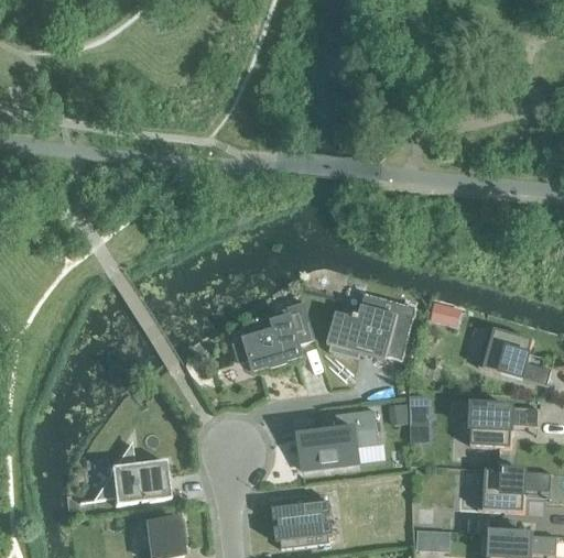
[(364,292),(358,314),(353,313),(353,316),(335,310),(326,342),(329,343),(328,350),(358,358),(359,352),(384,359),(386,354),(401,359),(416,306),(364,292)]
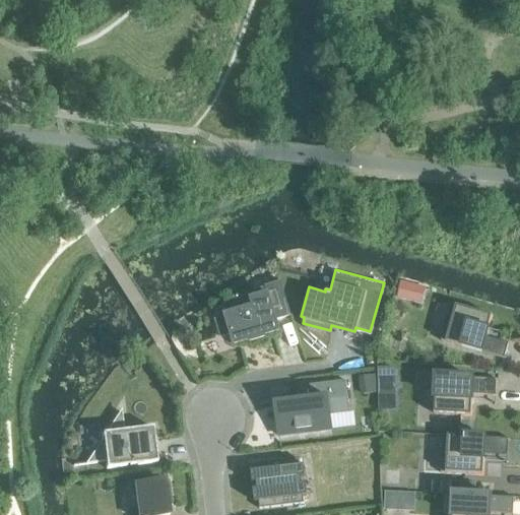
[(399,276),(396,291),(411,294),(414,279),(399,276)]
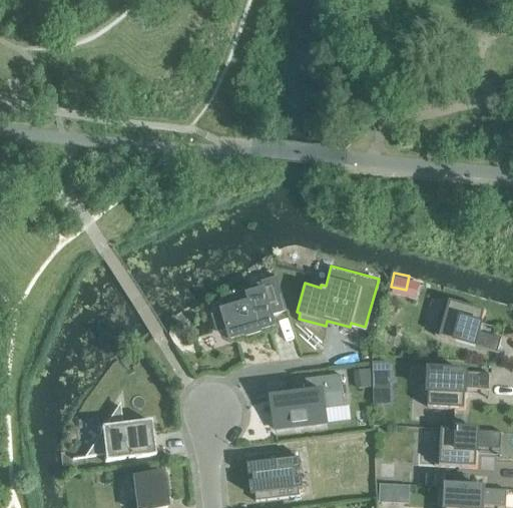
[(261,279),(264,287),(246,291),(248,299),(221,307),(221,309),(211,312),(216,328),(226,325),(230,337),(244,332),(245,334),(261,330),(260,328),(275,323),(272,312),(287,307),(277,274),(261,279)]
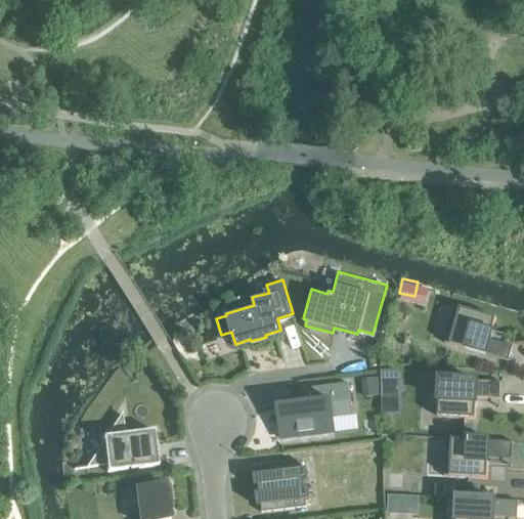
[(509,356),(508,356),(512,342),(489,336),(494,314),(453,303),(443,339),(509,358),(509,356)]
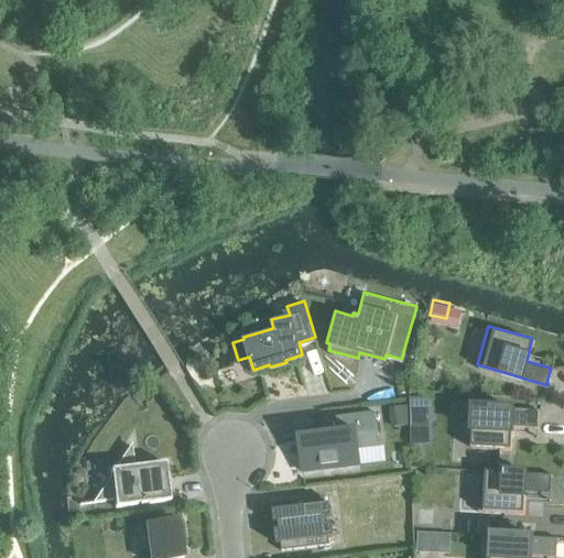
[(407,403),(389,404),(391,423),(409,422),(407,403)]
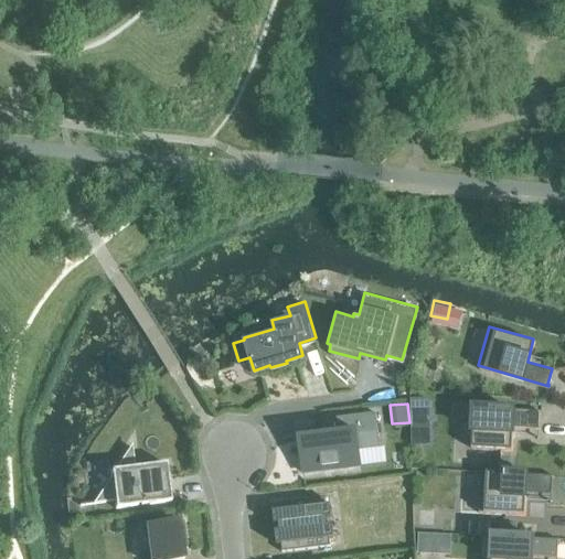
[(466,430),(471,430),(470,444),(511,447),(512,423),(537,426),(539,408),(467,404),(466,430)]
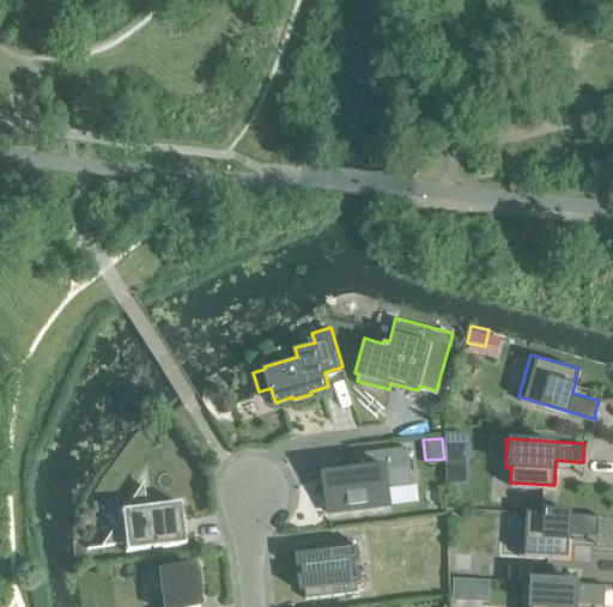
[(412,483),(407,444),(357,450),(358,467),(349,468),(323,472),(328,509),(389,502),(388,485),(412,483)]
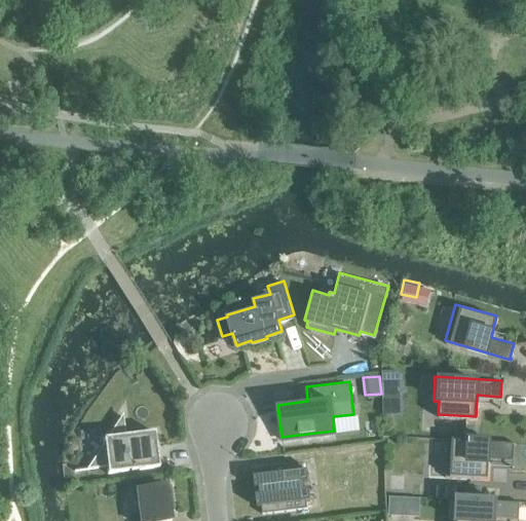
[(107,435),(102,436),(103,441),(87,464),(73,467),(73,468),(106,463),(107,471),(158,463),(153,429),(123,433),(120,413),(107,435)]
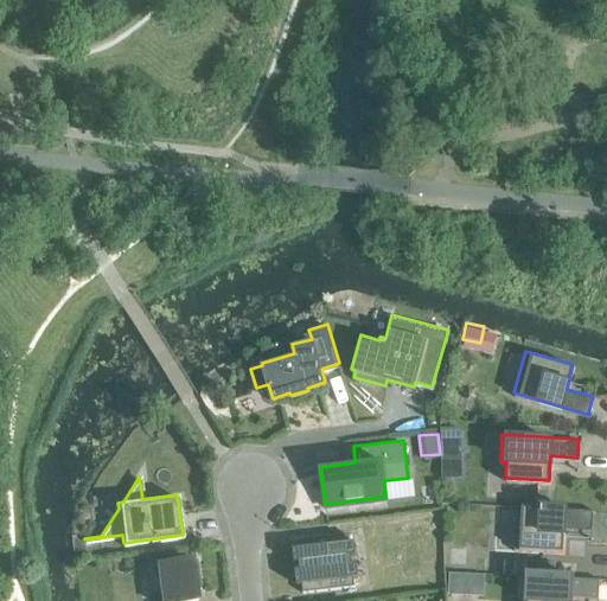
[(513,547),(563,550),(564,525),(592,526),(592,509),(594,509),(594,507),(516,504),(513,547)]
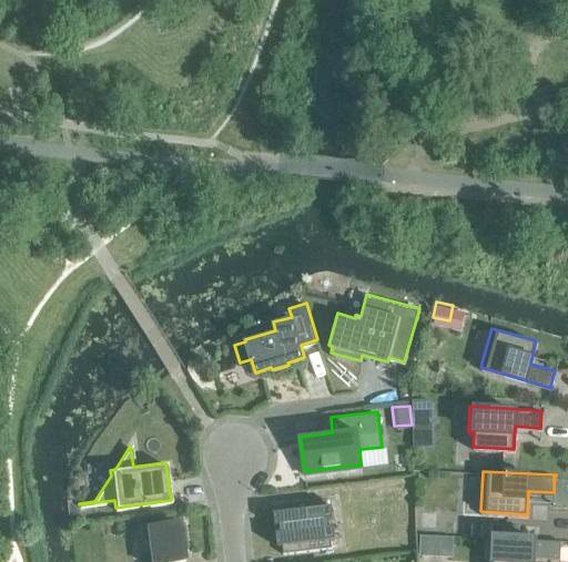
[(275,531),(277,544),(282,543),(283,551),(332,545),(331,538),(335,537),(333,523),(328,524),(328,518),(333,518),(331,504),(326,504),(325,497),(276,502),(277,510),(273,511),(274,524),(280,524),(280,530),(275,531)]
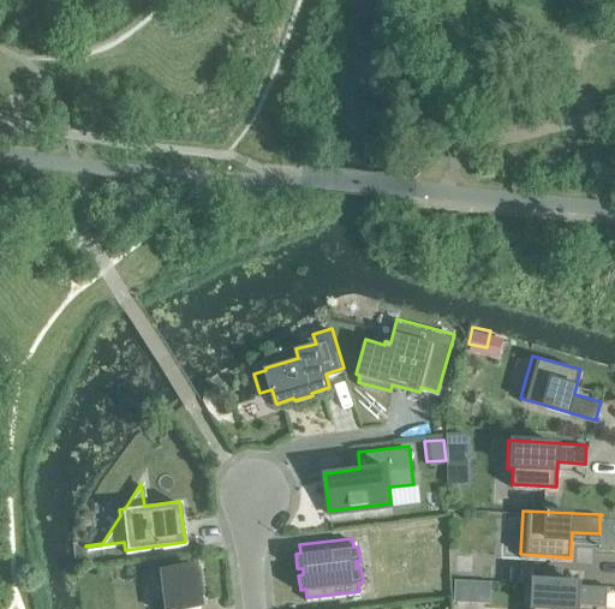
[(196,595),(202,593),(198,563),(157,568),(162,608),(189,608),(198,608),(196,595)]
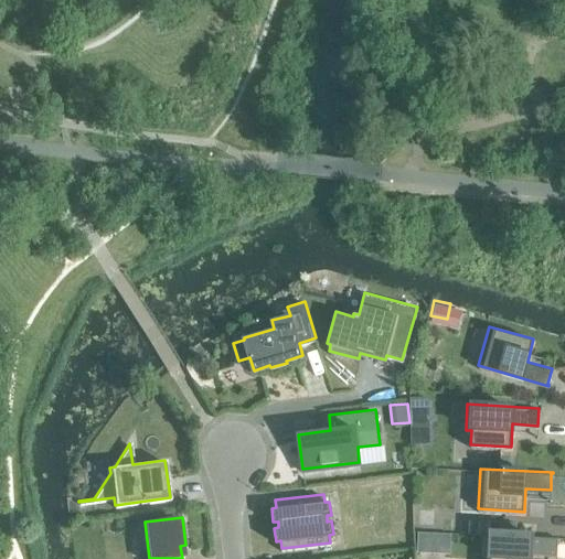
[(491,533),(490,558),(531,558),(531,552),(556,554),(557,538),(560,538),(560,536),(491,533)]
